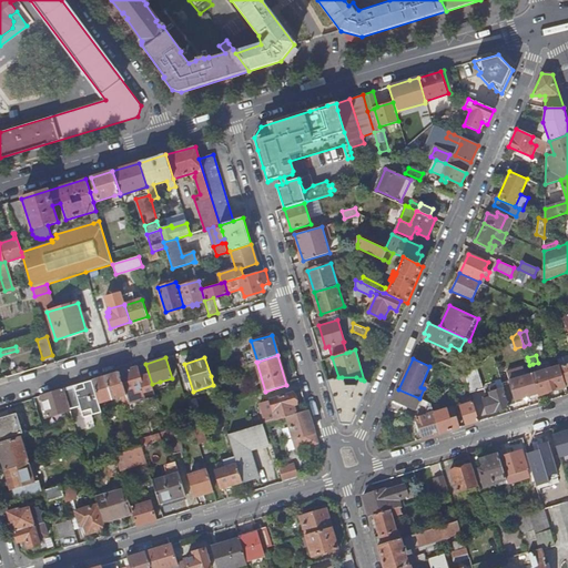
[(566,385),(560,366),(551,368),(549,361),(545,362),(546,365),(538,367),(539,372),(536,373),(533,374),(538,393),(539,395),(566,387),(566,385)]
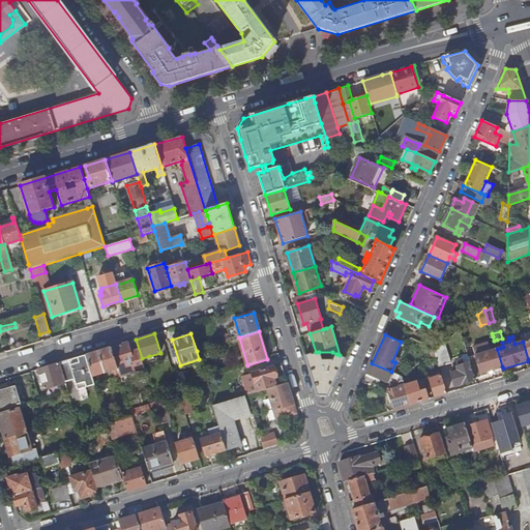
[(170,341),(168,341),(176,366),(177,365),(170,341)]
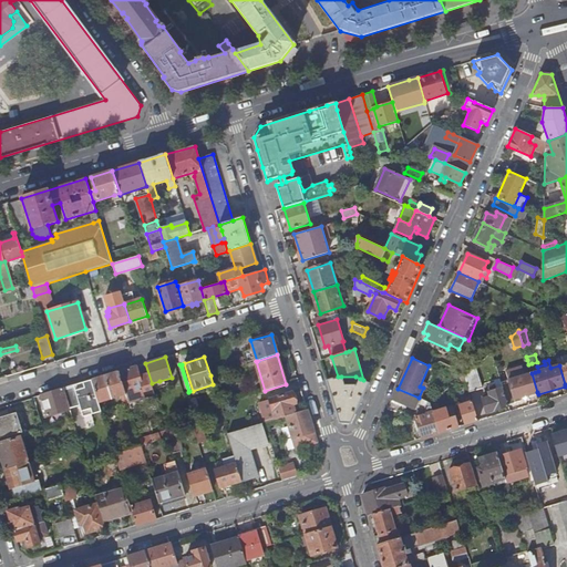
[(147,382),(146,377),(141,379),(136,366),(119,372),(125,394),(136,391),(134,387),(147,382)]
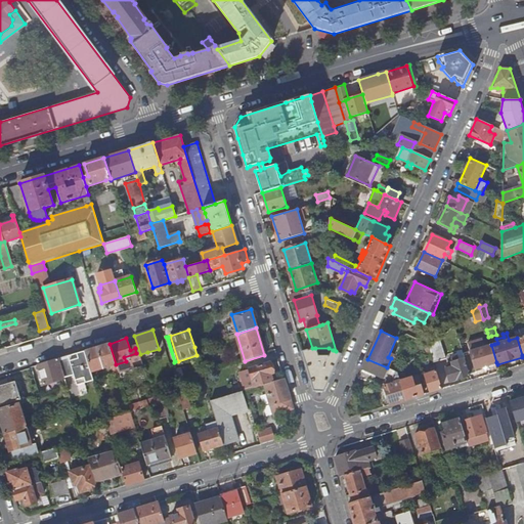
[(446,358),(439,338),(429,347),(431,352),(434,362),(446,358)]
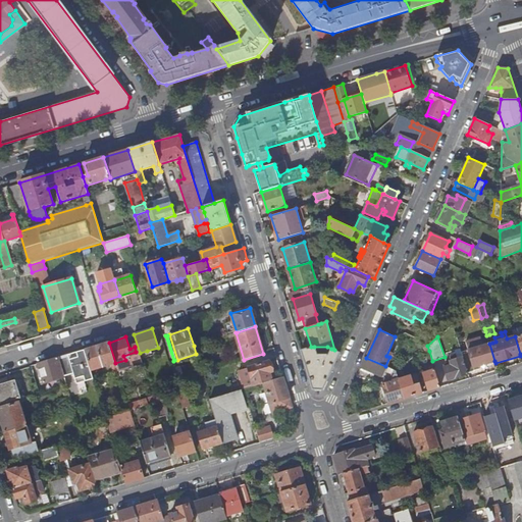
[(115,363),(109,343),(85,350),(87,355),(91,368),(92,371),(116,364),(115,363)]
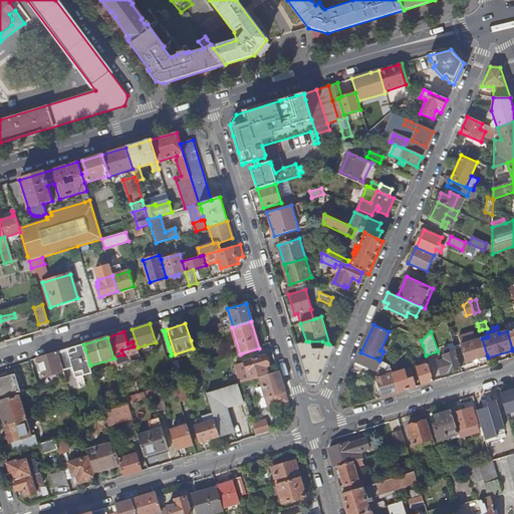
[(487,355),(482,338),(479,339),(470,342),(463,344),(455,347),(456,351),(461,366),(472,362),(471,360),(487,355)]
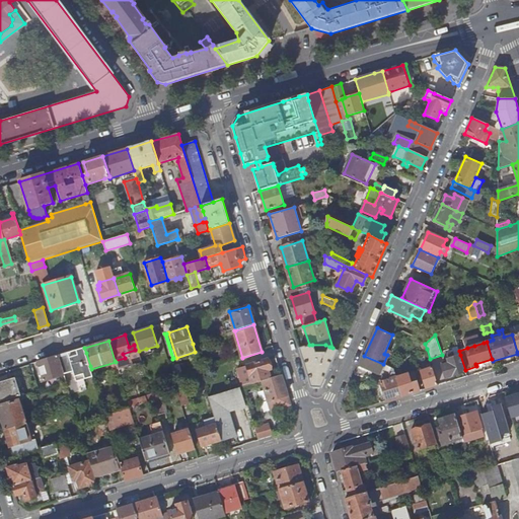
[(339,351),(332,348),(329,347),(327,352),(311,352),(309,345),(300,348),(304,364),(311,387),(321,388),(326,376),(339,351)]
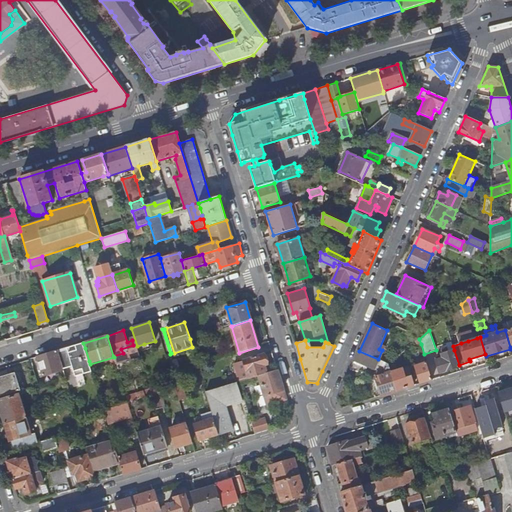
[(67,350),(57,353),(58,356),(62,370),(72,366),(75,376),(92,371),(90,364),(89,361),(85,348),(83,343),(67,348),(67,350)]
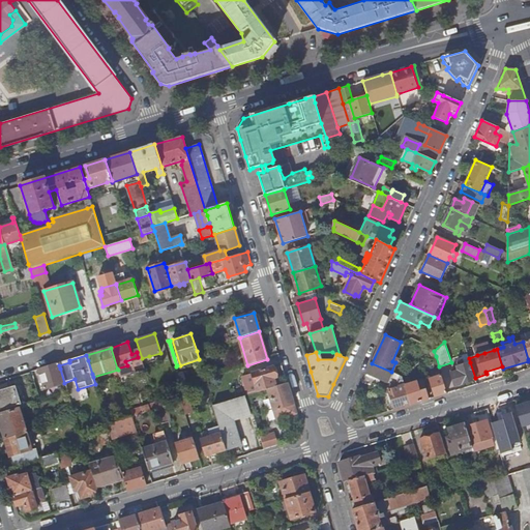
[(436,356),(429,358),(433,369),(439,366),(436,356)]
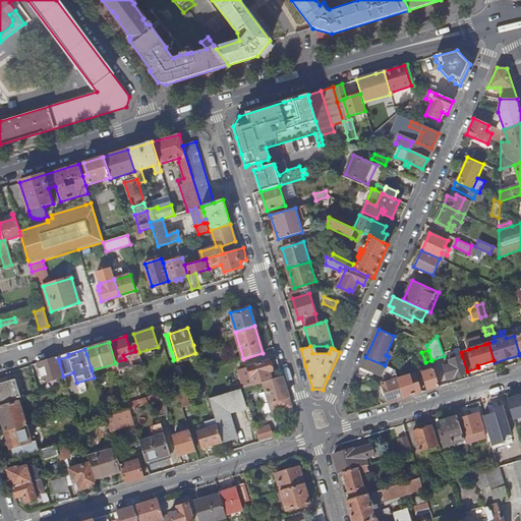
[(208,362),(205,352),(196,354),(199,363),(208,362)]
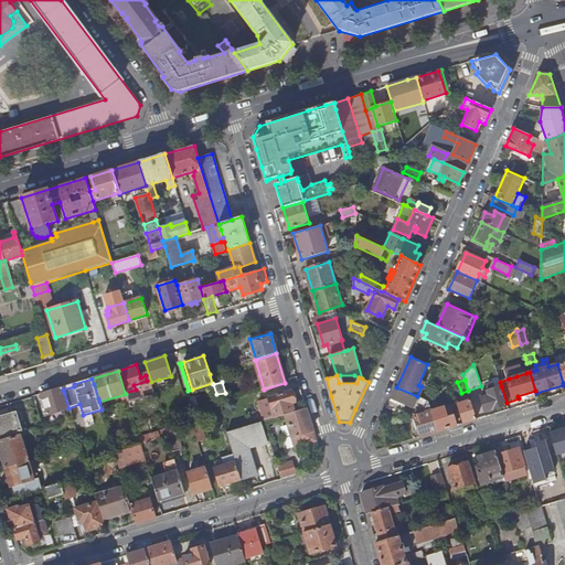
[(507,403),(501,386),(496,388),(493,383),(488,385),(490,390),(487,391),(489,395),(480,397),(484,412),(508,405),(507,403)]
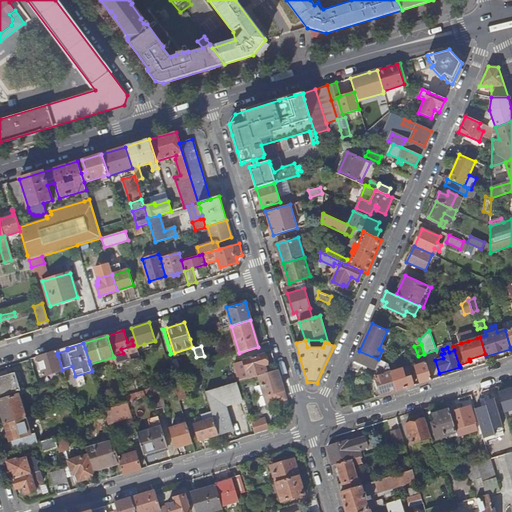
[(57,353),(57,351),(39,357),(44,372),(41,373),(42,377),(63,370),(62,370),(58,356),(57,353)]
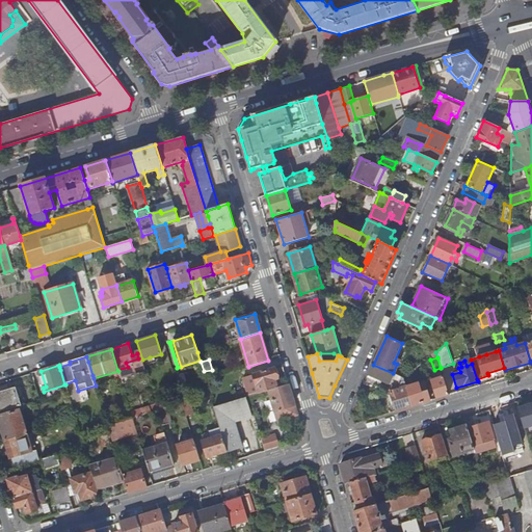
[(391,383),(395,374),(394,373),(393,373),(373,365),(365,383),(378,388),(381,389),(391,383)]
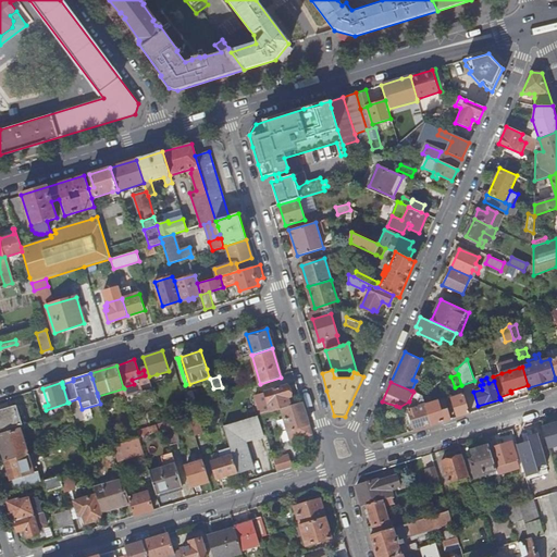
[(289,406),(287,398),(292,397),(287,385),(265,393),(271,411),(282,408),(289,406)]
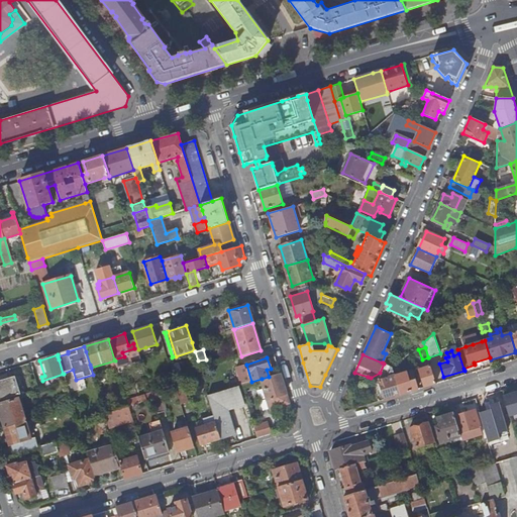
[(435,384),(429,363),(426,364),(427,367),(422,369),(420,370),(425,387),(435,384)]
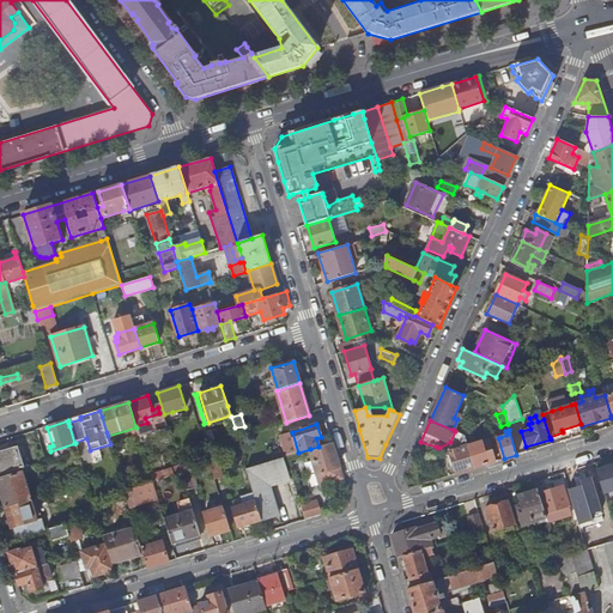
[(477,467),(469,445),(466,436),(455,431),(450,442),(449,449),(453,457),(454,463),(457,473),(477,467)]
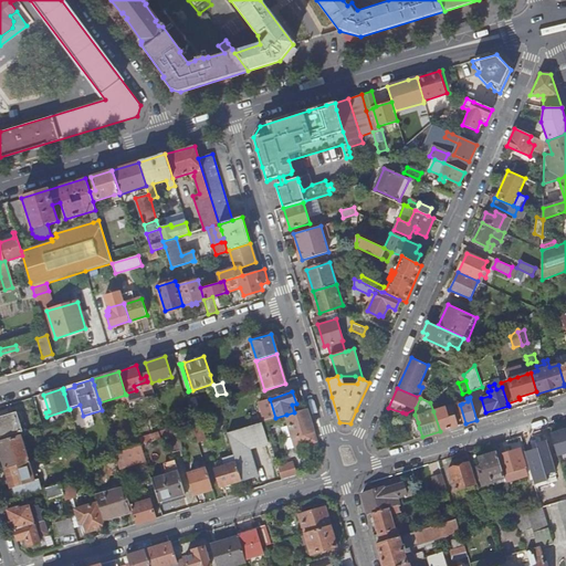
[(138,405),(133,407),(136,417),(142,416),(138,405)]
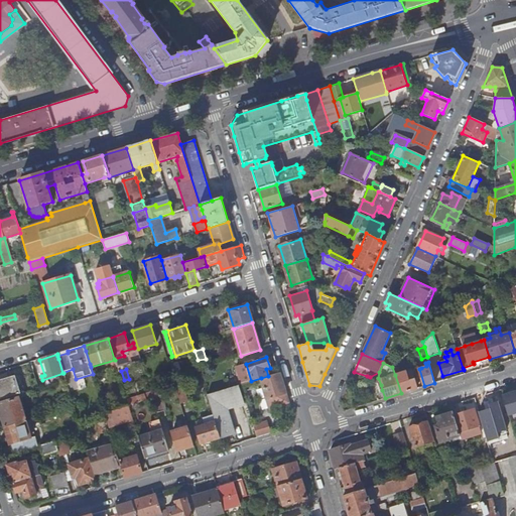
[(418,388),(411,370),(395,375),(401,393),(418,388)]
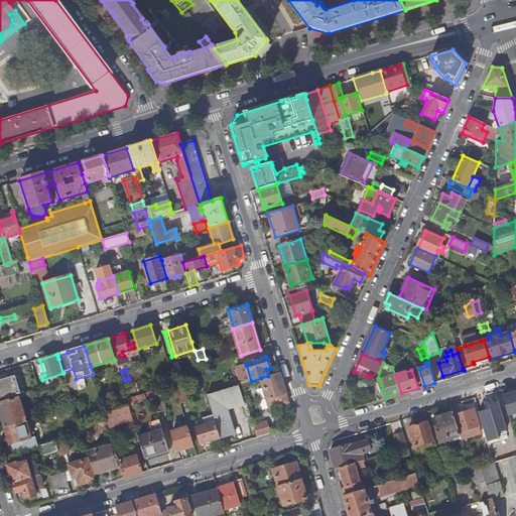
[(354,372),(351,379),(365,383),(367,376),(354,372)]
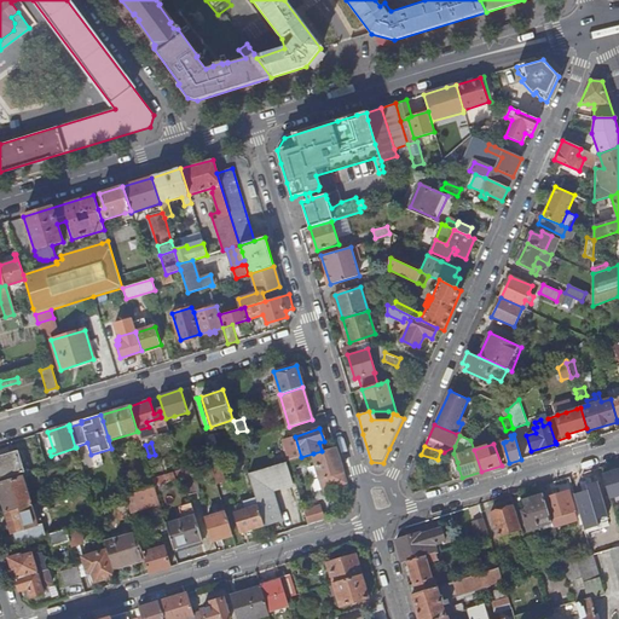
[(285,463),(281,447),(270,451),(275,466),(285,463)]
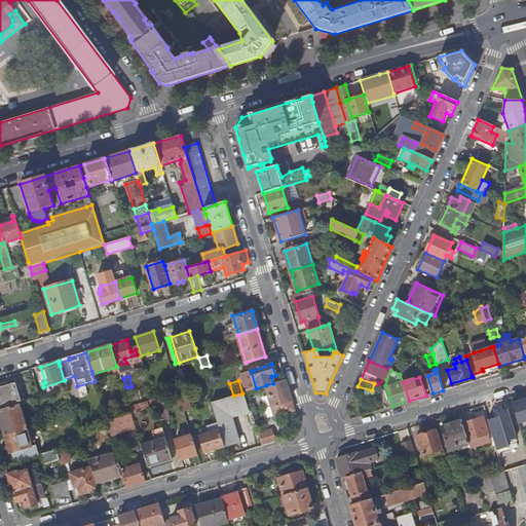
[(295,410),(286,380),(273,383),(266,385),(275,416),(295,410)]
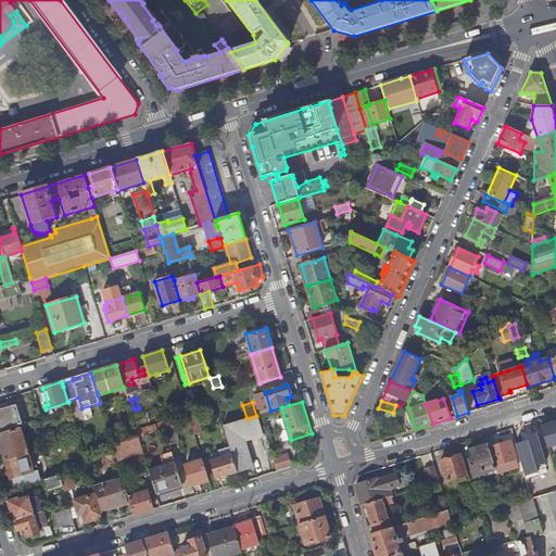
[(0,430),(22,425),(15,406),(0,411),(0,430)]
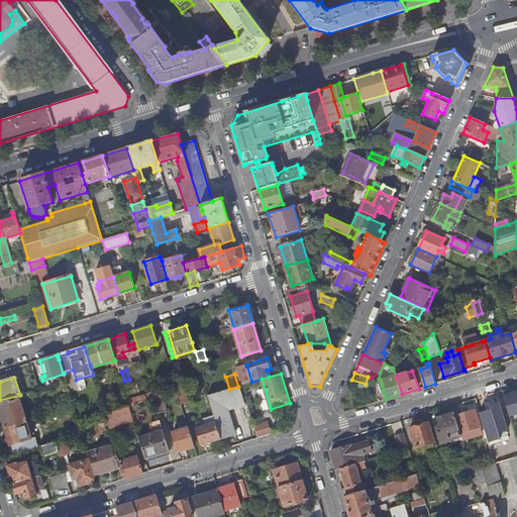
[(244,405),(238,387),(229,389),(208,396),(214,417),(221,439),(235,435),(228,410),(244,405)]
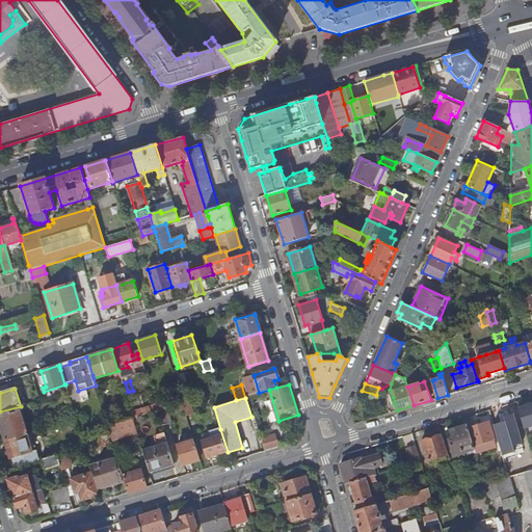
[(193,415),(189,400),(183,402),(187,417),(193,415)]
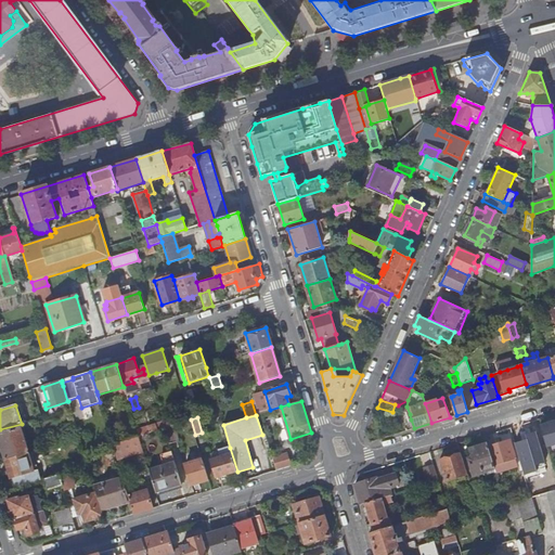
[(554,421),(541,426),(547,447),(554,443),(554,421)]
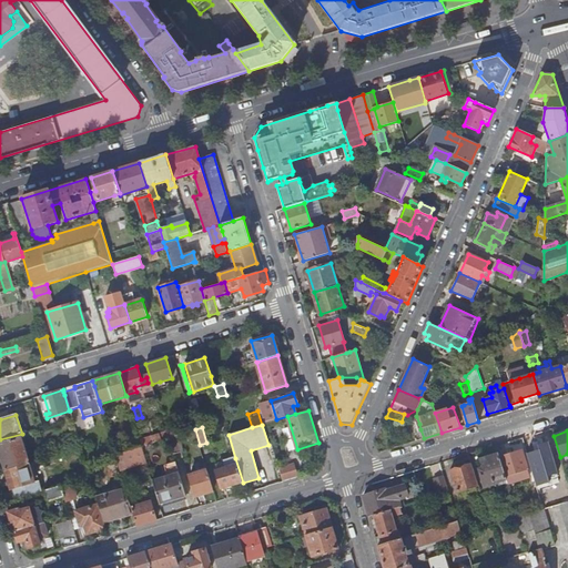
[(183,450),(179,435),(178,435),(169,438),(173,454),(183,450)]
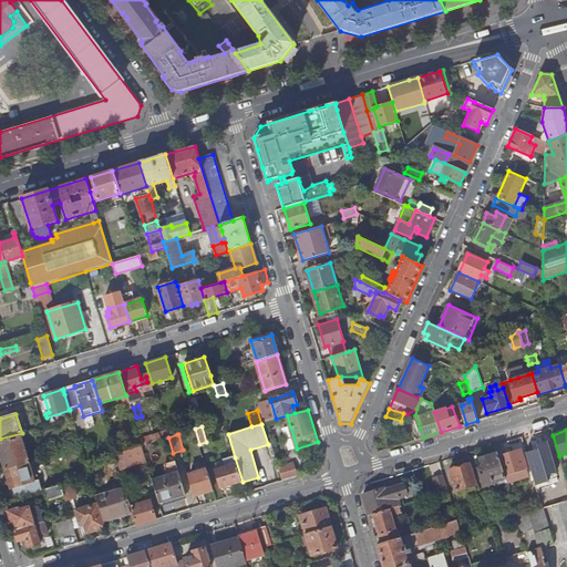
[(28,463),(20,436),(0,442),(0,452),(6,470),(28,463)]
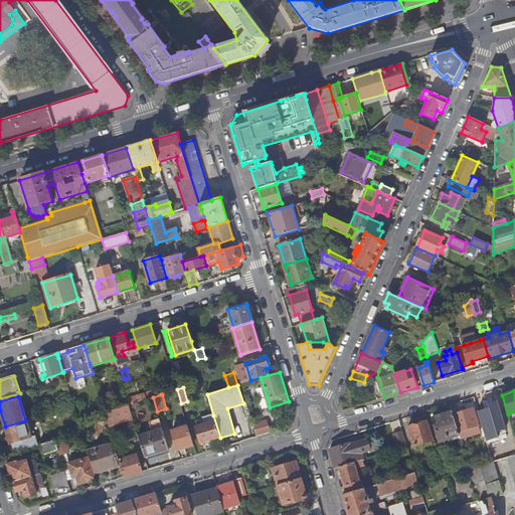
[(131,412),(129,404),(105,412),(109,427),(133,419),(131,412)]
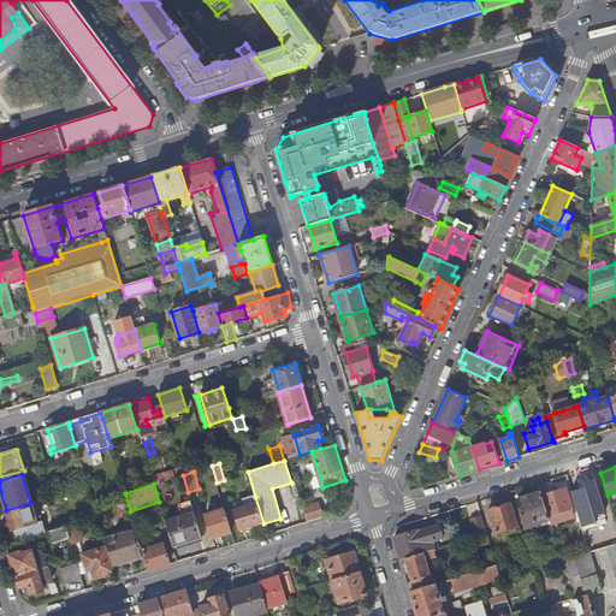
[(573,509),(567,489),(543,496),(550,520),(551,523),(572,517),(569,510),(573,509)]
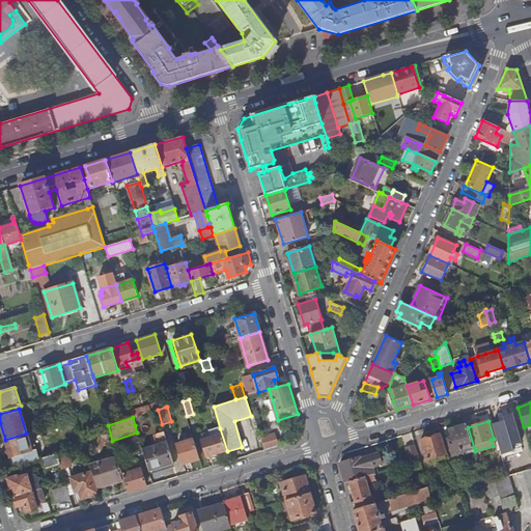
[(474,448),(468,427),(467,424),(451,429),(453,439),(449,440),(454,455),(464,452),(463,451),(474,448)]
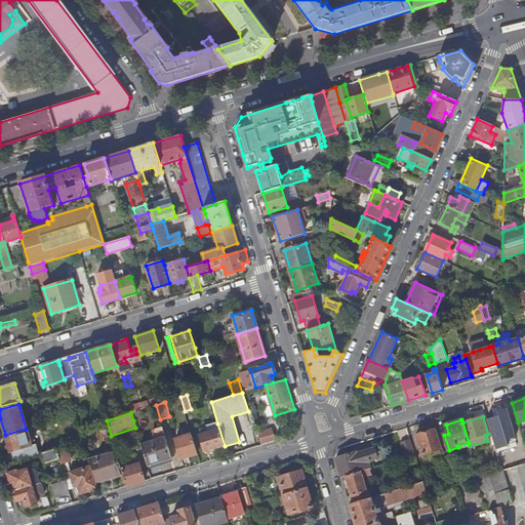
[(225,446),(217,423),(198,430),(205,452),(225,446)]
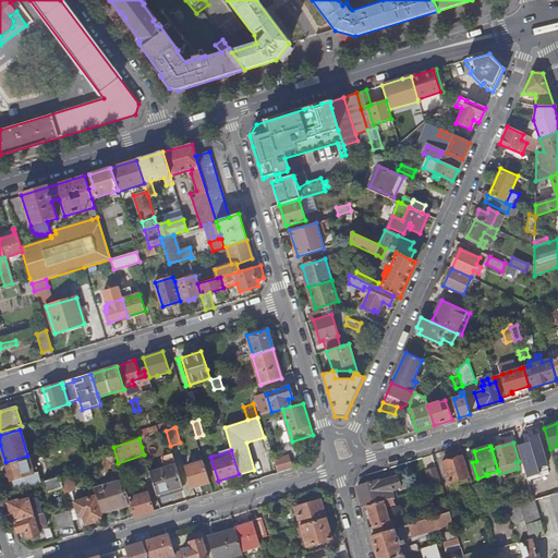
[(33,473),(27,456),(5,462),(14,492),(41,483),(38,472),(33,473)]
